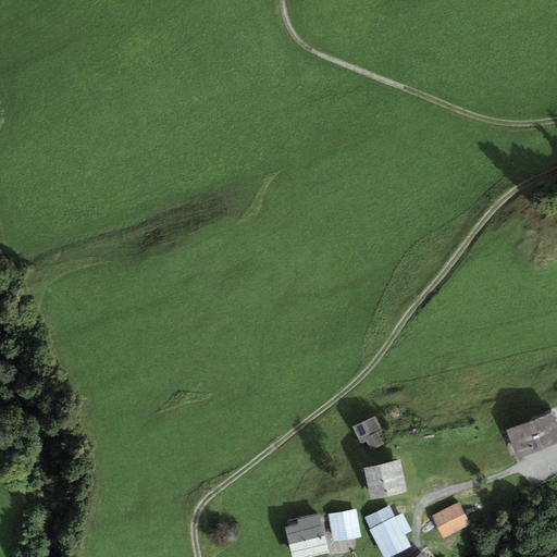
[(556,422),(554,413),(509,432),(521,459),(556,444),(556,422)]
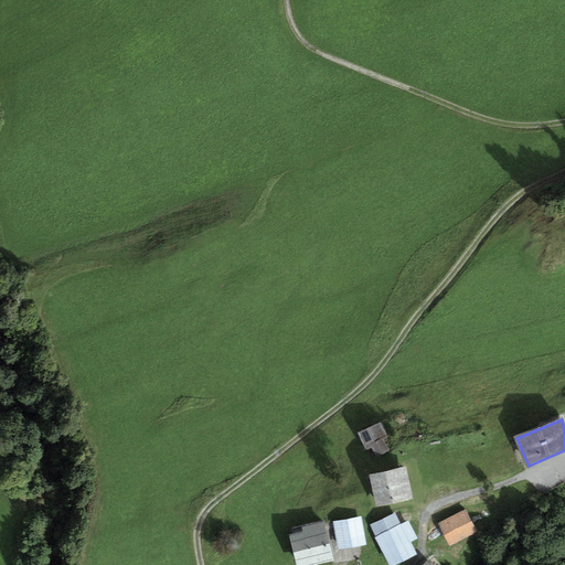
[(381,422),(358,433),(366,450),(373,447),(376,456),(390,449),(385,439),(388,438),(381,422)]
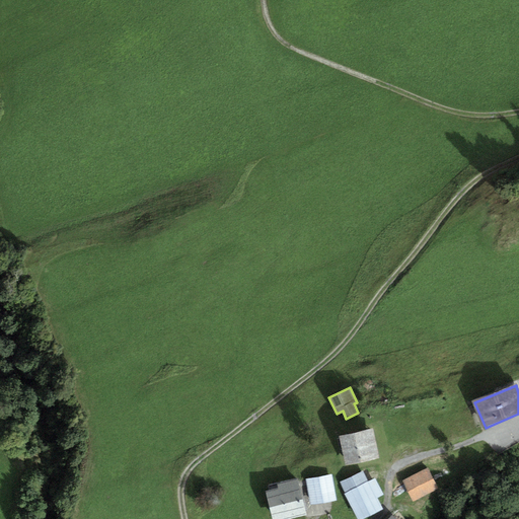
[(372,431),(341,436),(346,464),(377,459),(372,431)]
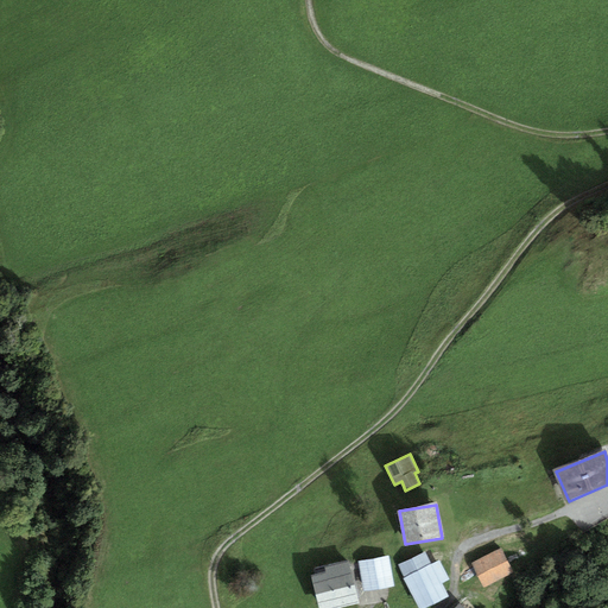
[(500,549),(473,563),(485,587),(513,572),(500,549)]
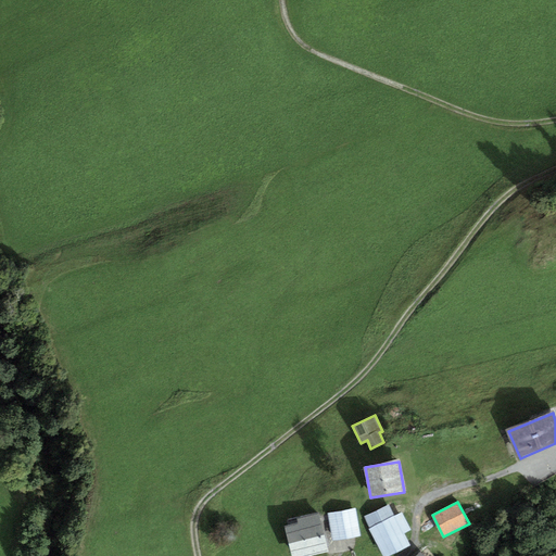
[(389,503),(364,516),(370,528),(369,529),(381,555),(389,555),(411,546),(404,533),(395,516),(389,503)]
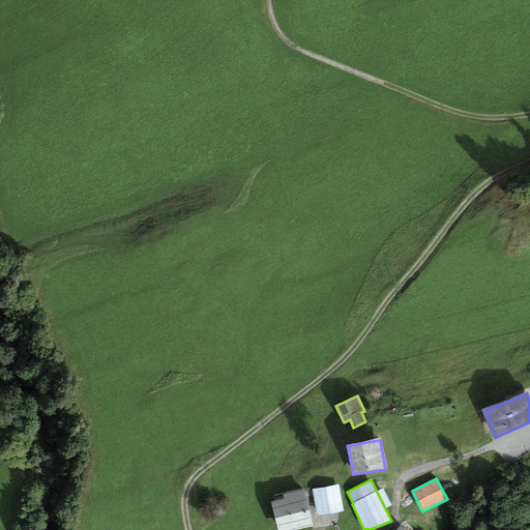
[(337,486),(313,490),(317,514),(343,509),(337,486)]
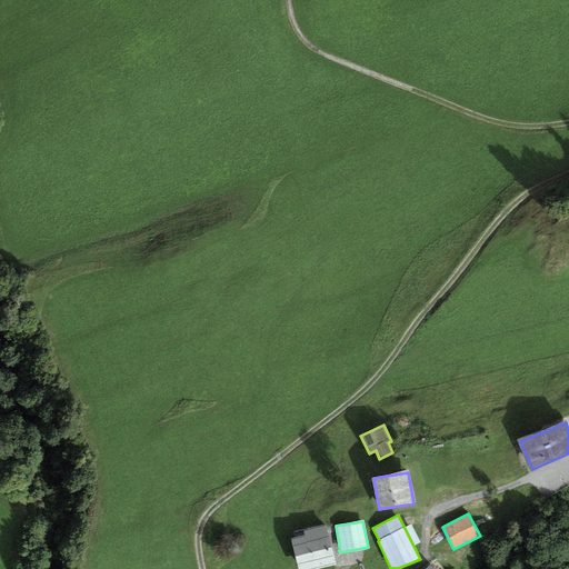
[(296,538),(291,539),(298,568),(321,568),(338,566),(327,523),(293,531),(296,538)]
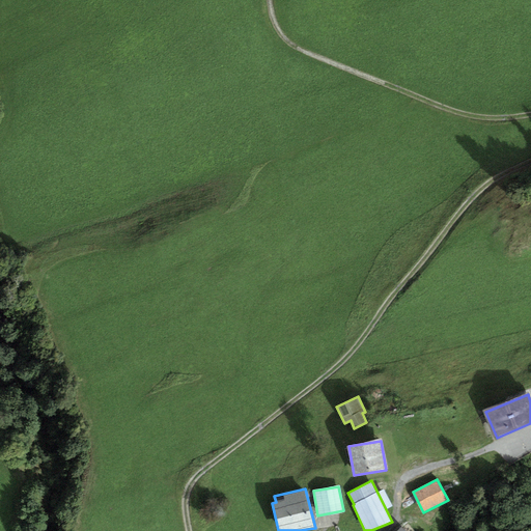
[(384,490),(378,493),(386,509),(392,506),(384,490)]
